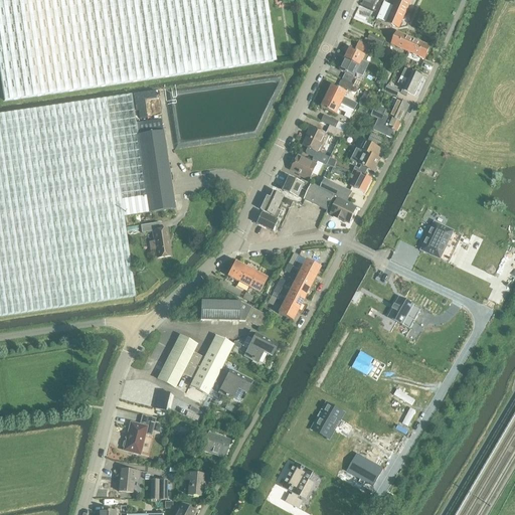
[(0,0),(0,74),(4,101),(276,60),(266,0),(0,0)]
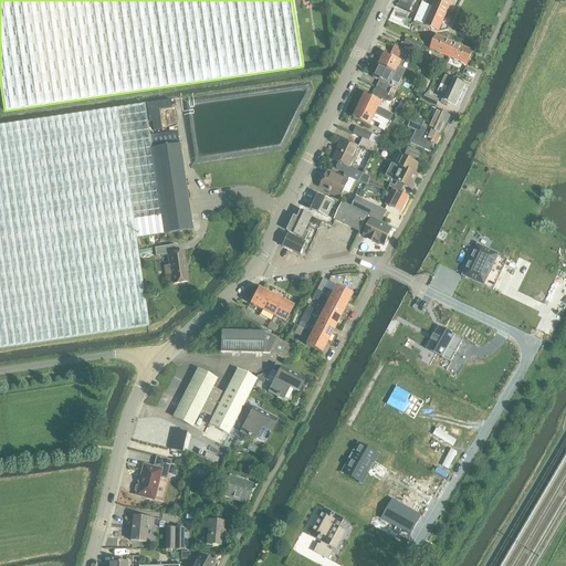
[(409,11),(411,7),(413,0),(400,0),(399,2),(398,6),(409,11)]
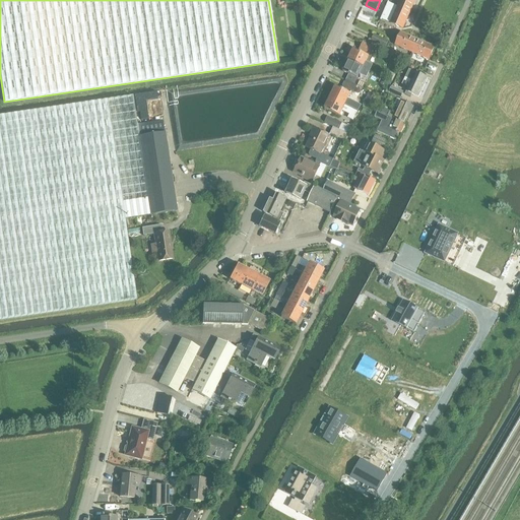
[(400,0),(397,7),(409,12),(414,0),(400,0)]
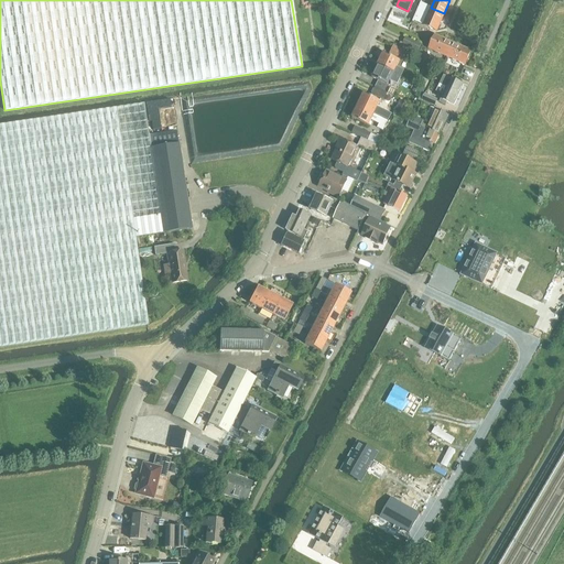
[(436,31),(444,13),(431,8),(423,25),(436,31)]
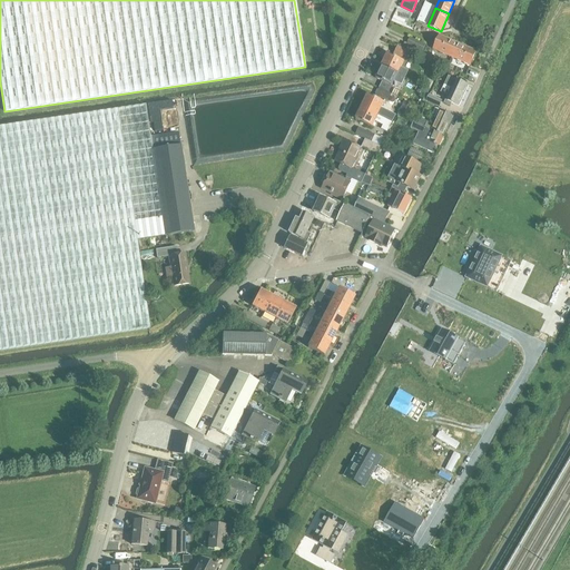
[(433,49),(451,57),(458,43),(439,36),(433,49)]
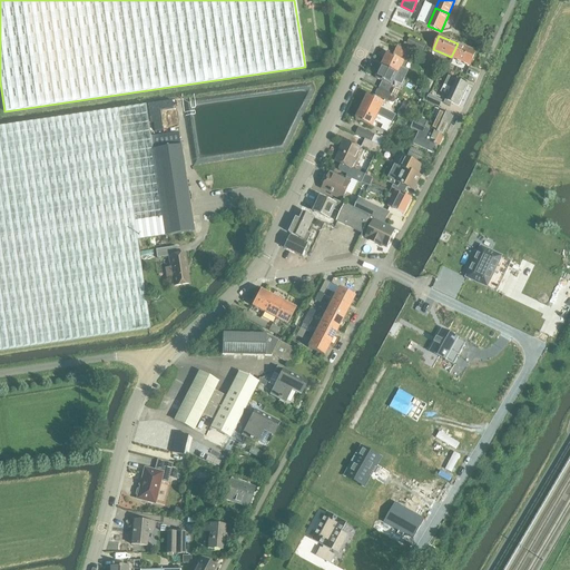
[(410,38),(408,45),(423,52),(426,46),(410,38)]
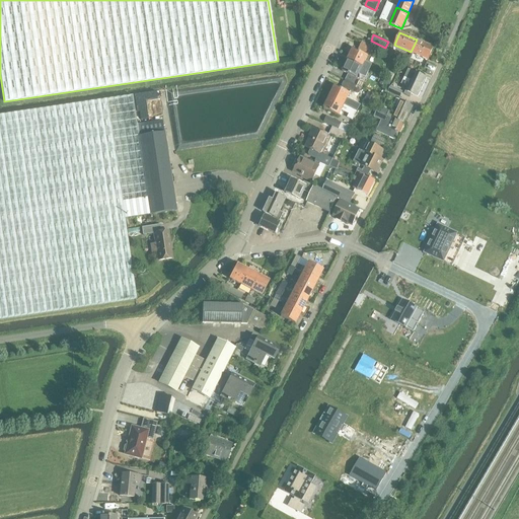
[(428,59),(433,47),(417,40),(411,52),(428,59)]
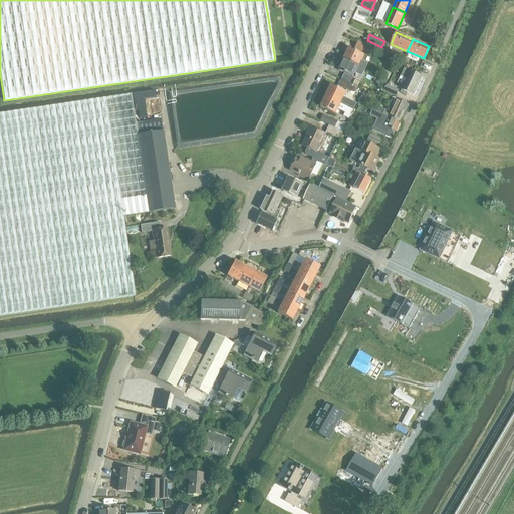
[(372,48),(358,42),(355,49),(368,56),(372,48)]
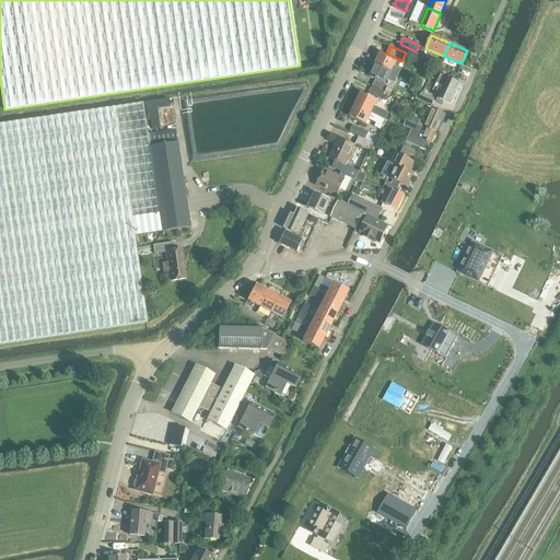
[(396,60),(381,53),(375,65),(397,77),(400,70),(394,67),(396,60)]
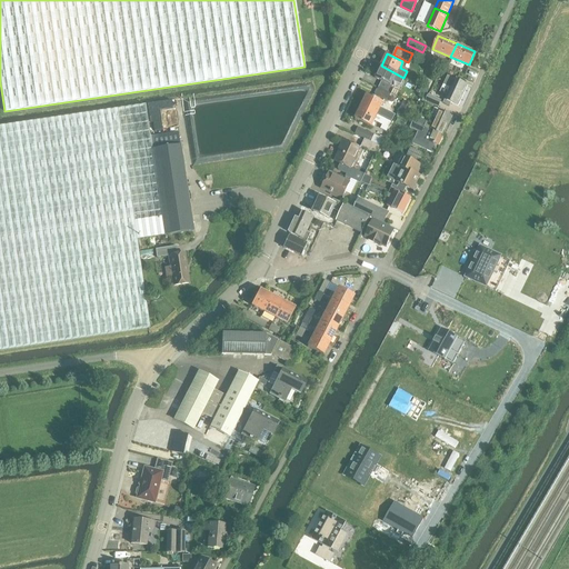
[(400,85),(403,78),(381,66),(375,78),(391,87),(393,81),(400,85)]
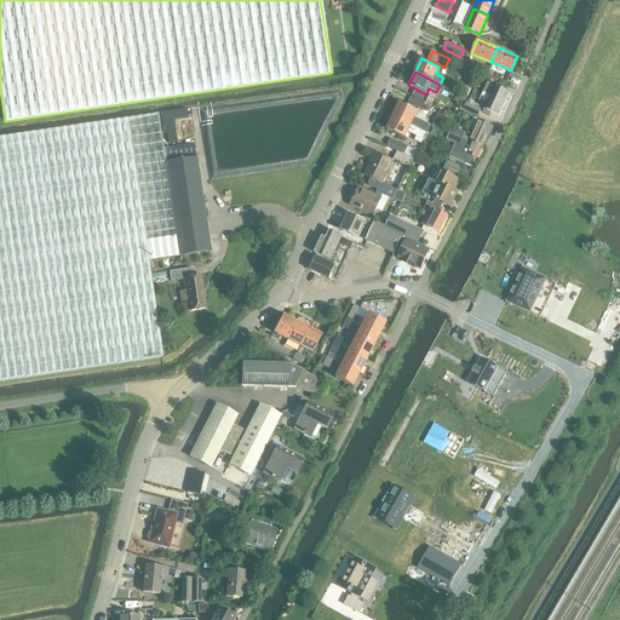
[(499,115),(509,93),(495,87),(495,86),(487,82),(482,92),(491,96),(484,109),(486,109),(484,113),(489,115),(491,112),(499,115)]
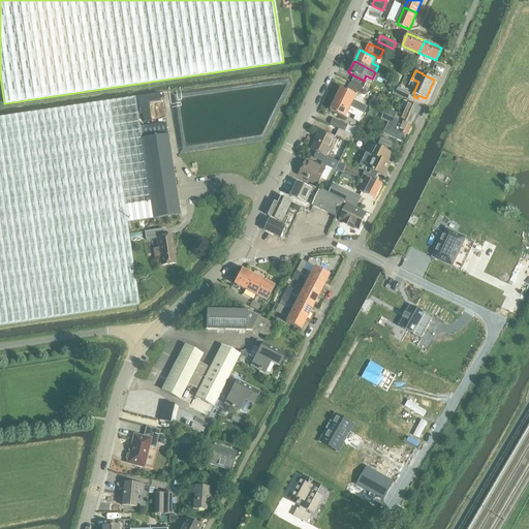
[(397,74),(394,81),(398,84),(402,76),(397,74)]
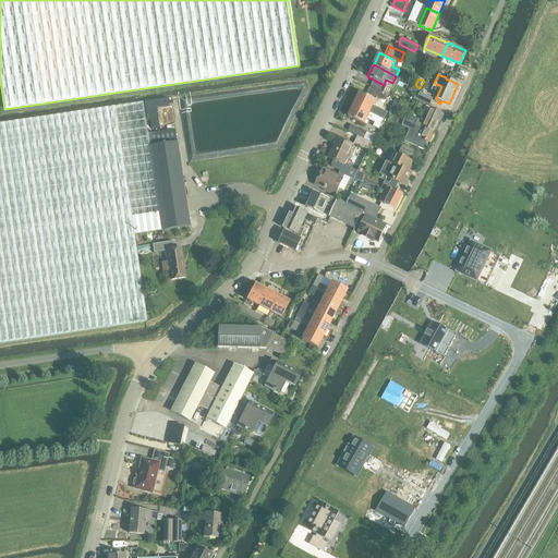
[(416,95),(420,88),(415,85),(411,93),(416,95)]
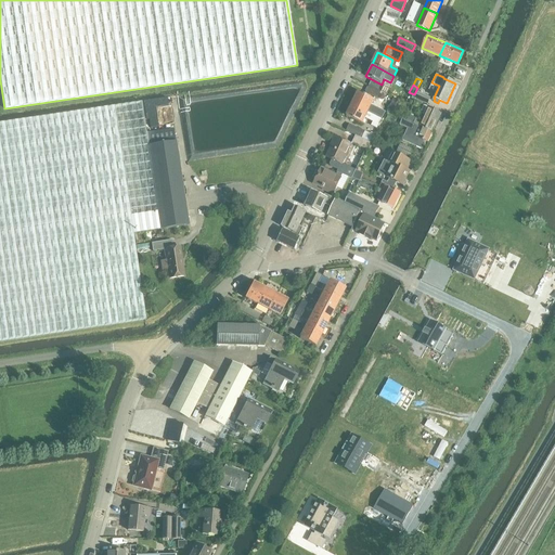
[(377,99),(381,92),(369,86),(365,93),(377,99)]
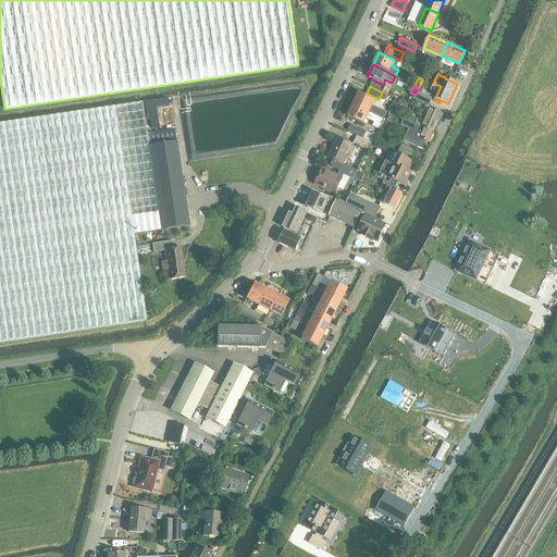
[(374,100),(359,93),(353,104),(382,120),(386,111),(380,109),(380,110),(372,106),(374,100)]
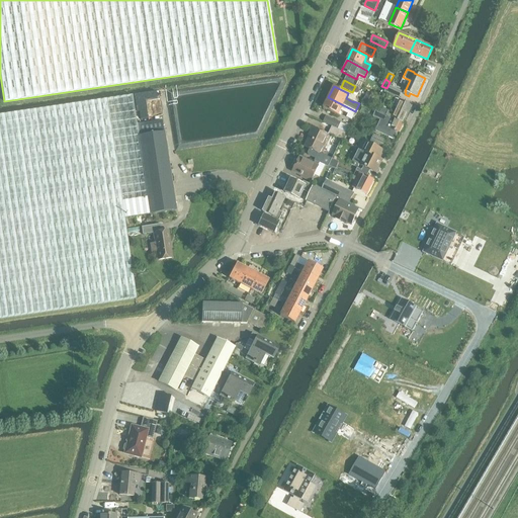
[(402,91),(390,86),(386,91),(399,97),(402,91)]
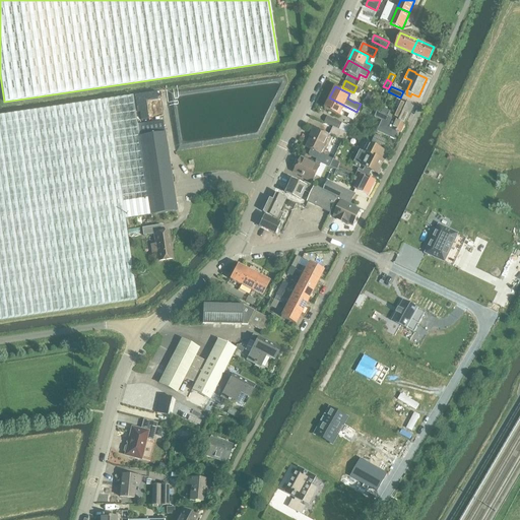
[(156,90),(141,92),(142,100),(157,96),(156,90)]
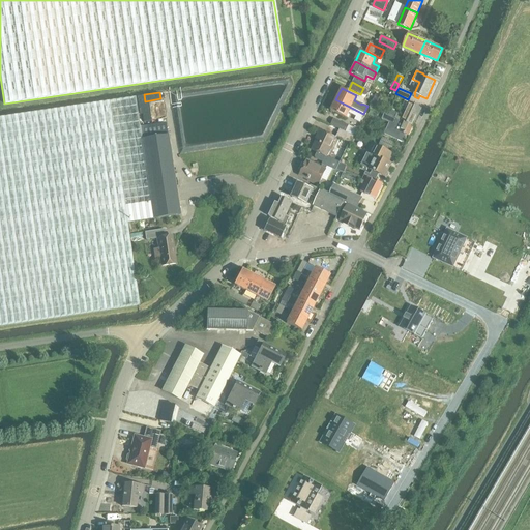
[(0,325),(139,305),(126,224),(124,205),(150,201),(139,126),(135,97),(0,117),(0,325)]
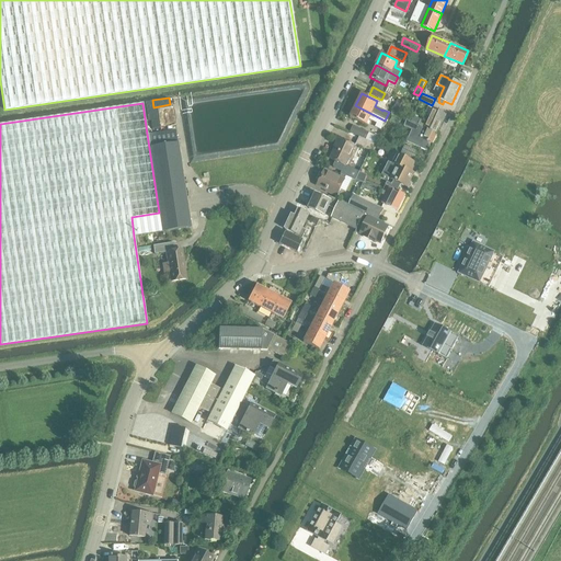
[(381,127),(385,121),(355,105),(350,117),(365,125),(368,118),(377,123),(376,124),(381,127)]
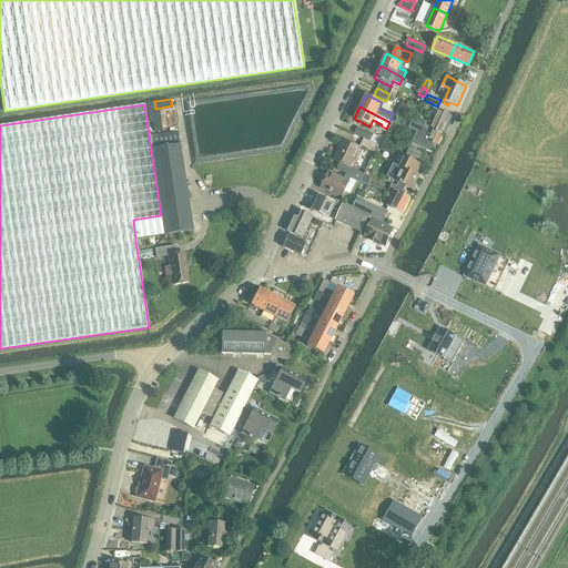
[(435,118),(432,124),(426,122),(424,127),(429,129),(429,130),(433,131),(433,132),(443,137),(452,117),(434,109),(430,115),(435,118)]
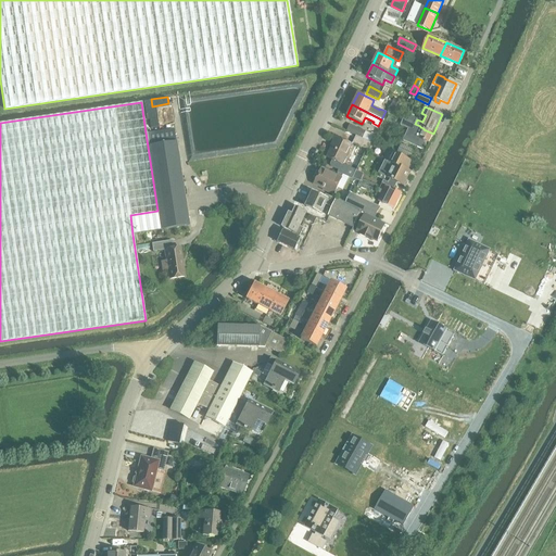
[(409,115),(407,121),(411,123),(412,123),(415,124),(417,119),(409,115)]
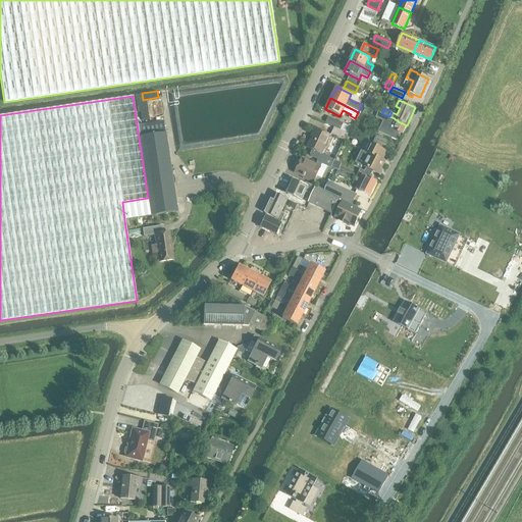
[(395,118),(389,116),(386,115),(385,115),(380,127),(393,134),(394,131),(402,134),(407,125),(398,121),(398,120),(395,119),(395,118)]
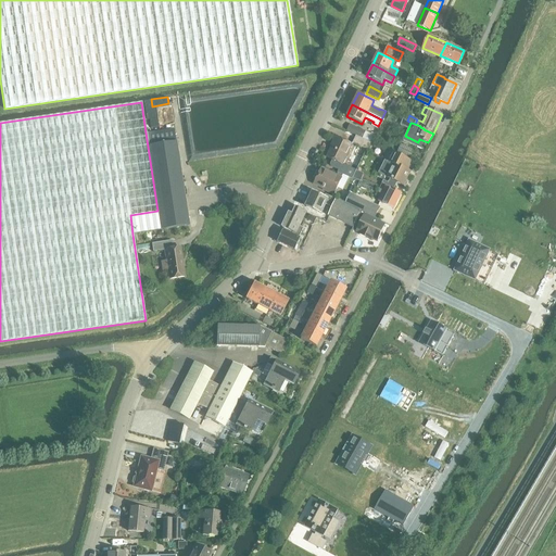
[(346,131),(355,136),(363,139),(365,133),(350,125),(346,131)]
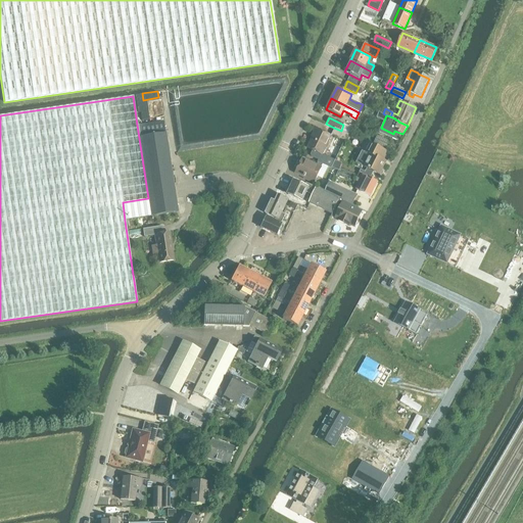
[(137,125),(148,198),(151,217),(177,212),(165,134),(163,121),(137,125)]
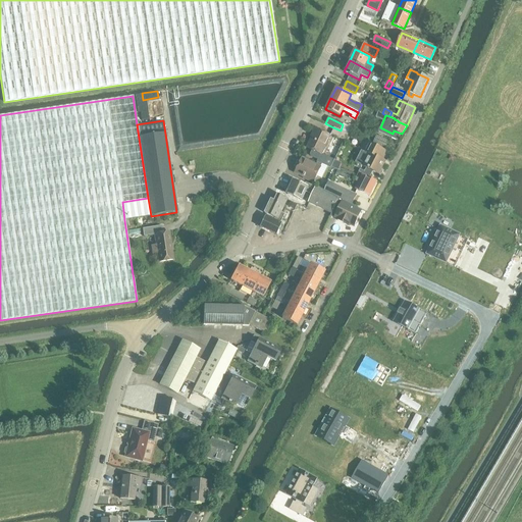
[(353,128),(343,124),(341,131),(350,135),(353,128)]
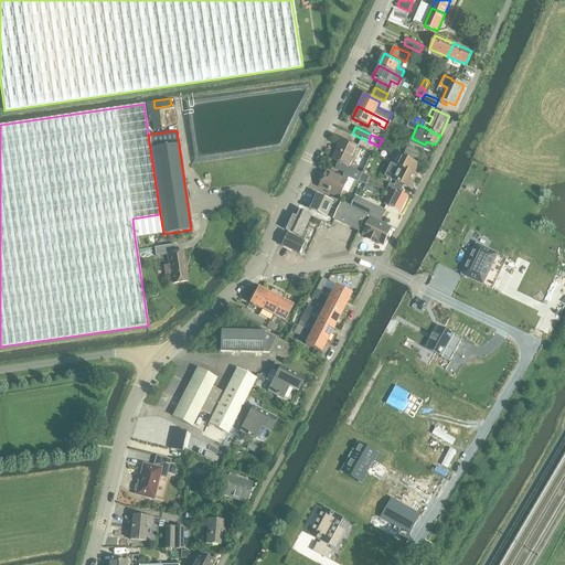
[(379,146),(369,141),(361,138),(358,146),(375,153),(379,146)]
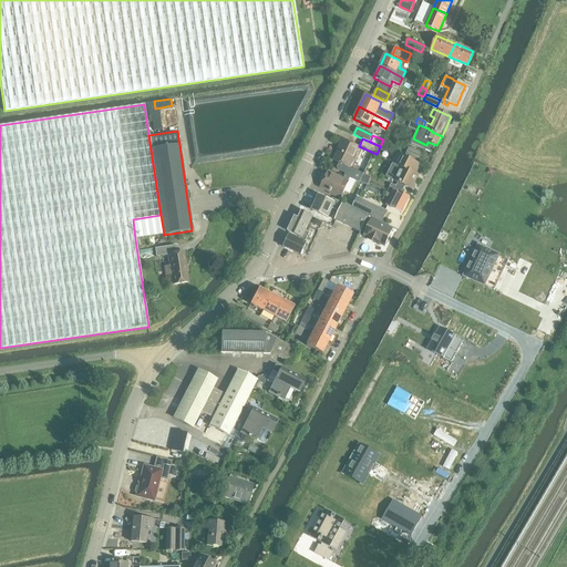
[(346,174),(344,176),(359,184),(363,174),(349,167),(359,148),(343,141),(333,161),(339,163),(337,168),(338,169),(346,174)]
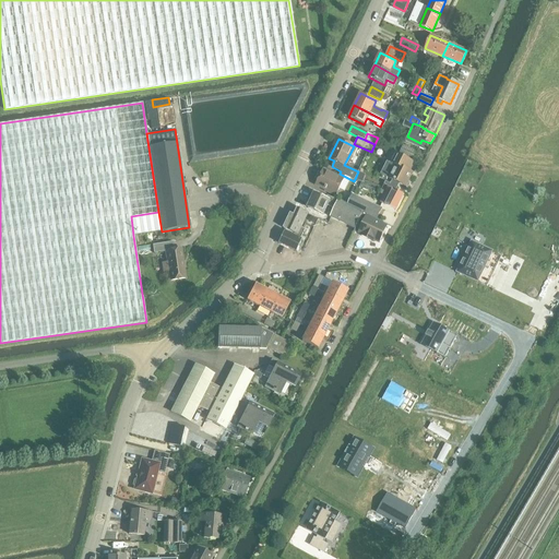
[(399,153),(412,159),(415,152),(403,145),(399,153)]
